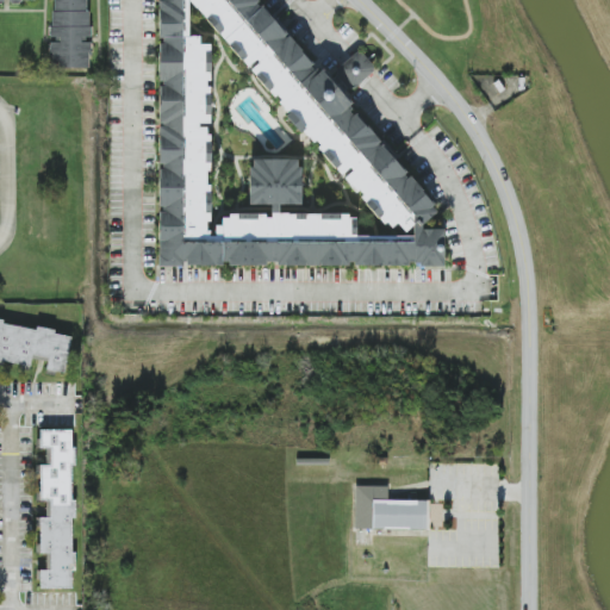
[(91,68),(91,39),(88,39),(87,0),(51,0),(53,39),(50,39),(51,69),(91,68)]
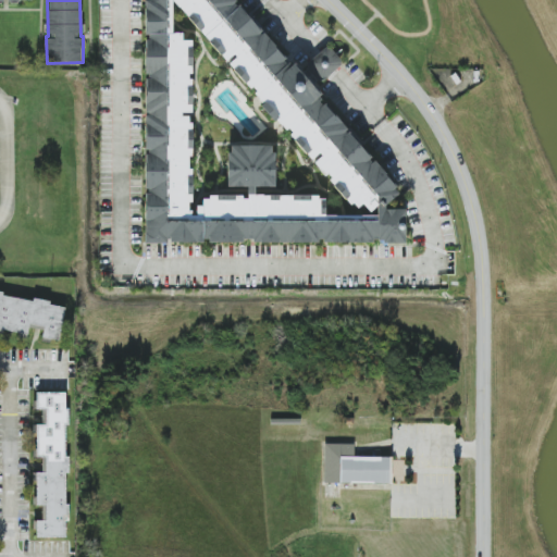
[(145,0),(144,244),(165,244),(170,239),(171,242),(405,244),(406,209),(382,209),(396,196),(396,184),(320,102),(320,94),(316,88),(343,62),(327,47),(300,72),(293,63),(292,63),(233,0),(145,0)]
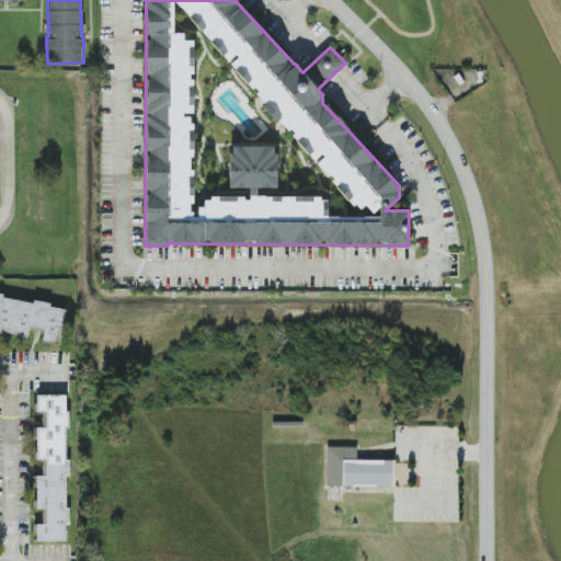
[(60,343),(66,307),(0,296),(0,333),(27,338),(30,328),(45,330),(43,341),(60,343)]
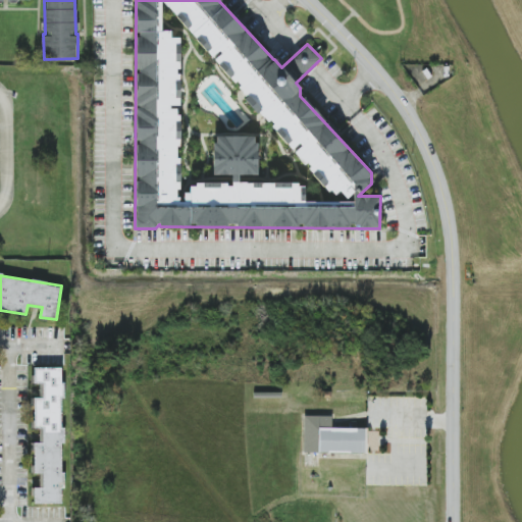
[(62,368),(35,368),(35,384),(40,384),(40,399),(34,399),(34,429),(40,429),(40,444),(33,444),(33,474),(40,474),(40,488),(33,488),(33,504),(63,504),(62,368)]
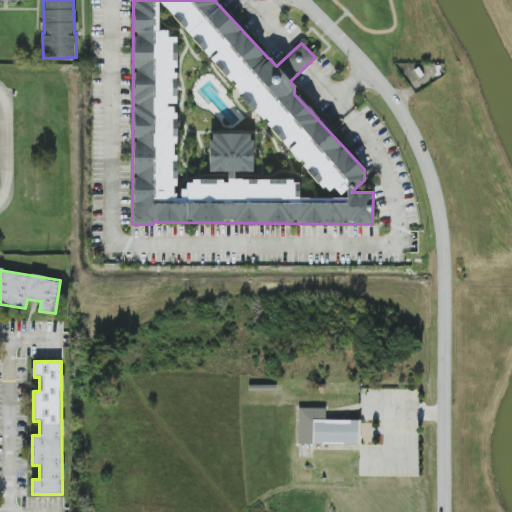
[(297,444),(360,445),(360,421),(326,420),(326,409),(298,408),(297,444)]
